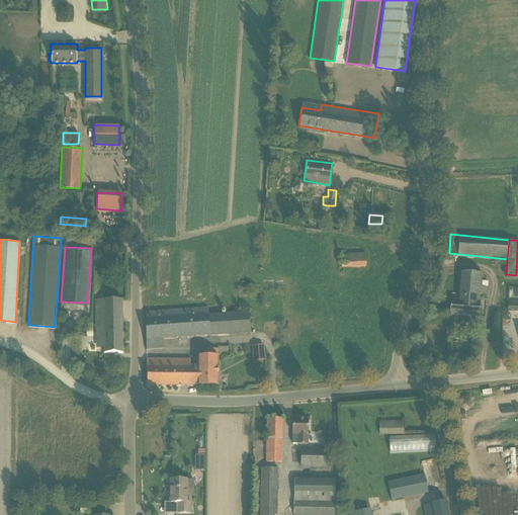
[(366,264),(366,250),(346,251),(346,265),(366,264)]
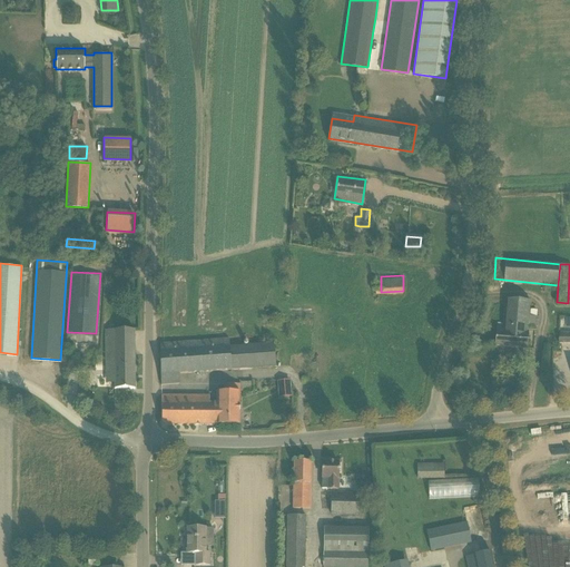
[(526,345),(528,330),(521,330),(522,326),(536,328),(537,314),(530,314),(531,300),(505,297),(502,324),(495,323),(494,343),(526,345)]
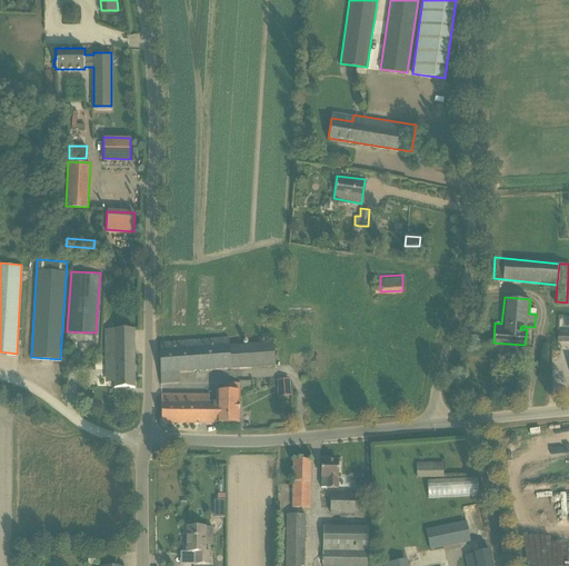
[(135,386),(135,327),(112,328),(106,328),(106,369),(115,369),(115,386),(135,386)]
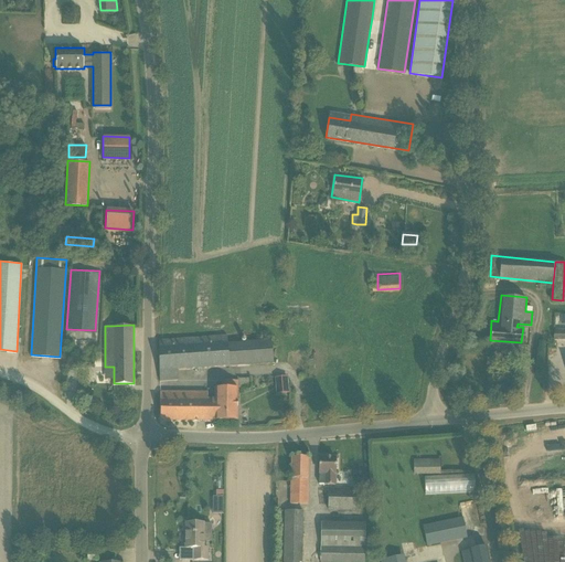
[(564,328),(552,329),(552,339),(564,338),(564,328)]
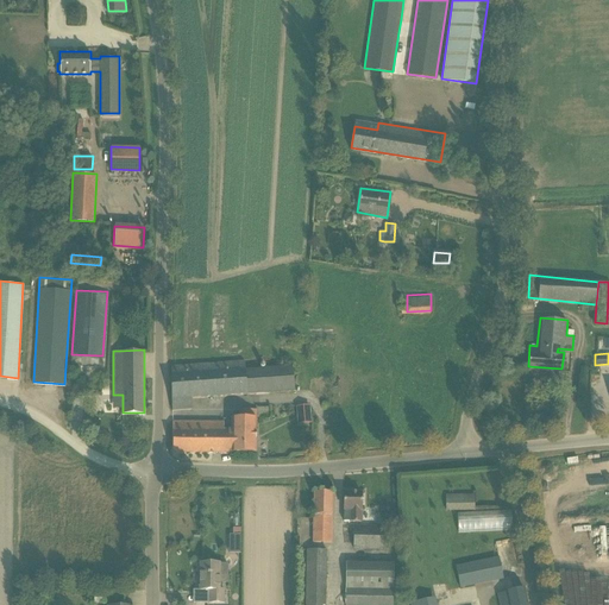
[(189,396),(245,392),(295,388),(293,364),(243,367),(243,359),(200,363),(171,364),(171,372),(173,408),(190,407),(189,396)]
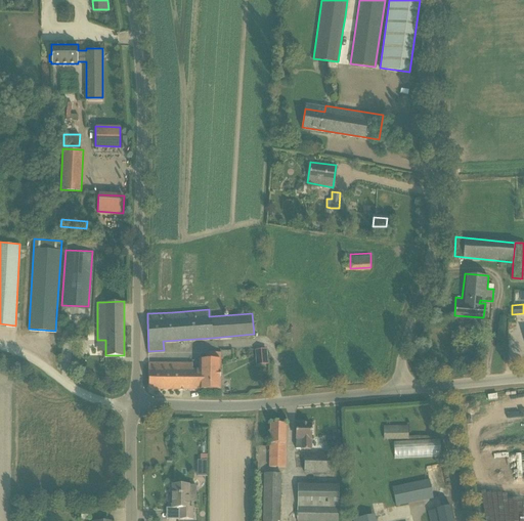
[(256,356),(267,354),(266,347),(263,347),(255,348),(256,356)]
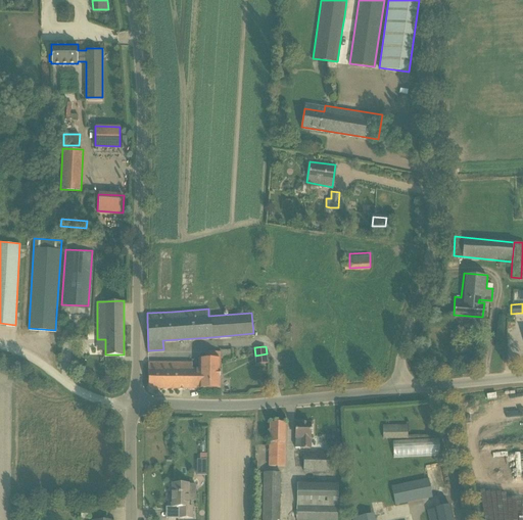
[(198,387),(220,388),(220,358),(220,351),(205,351),(205,359),(199,359),(199,368),(192,368),(192,362),(148,361),(148,387),(183,387),(198,387)]
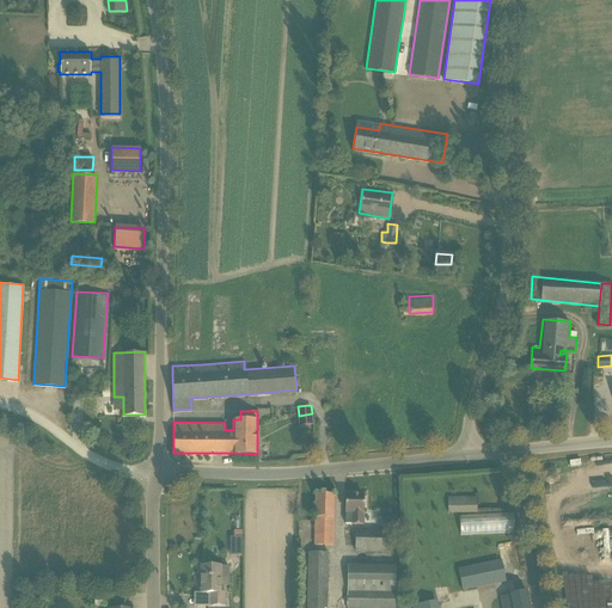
[(332,542),(334,493),(316,492),(316,541),(332,542)]
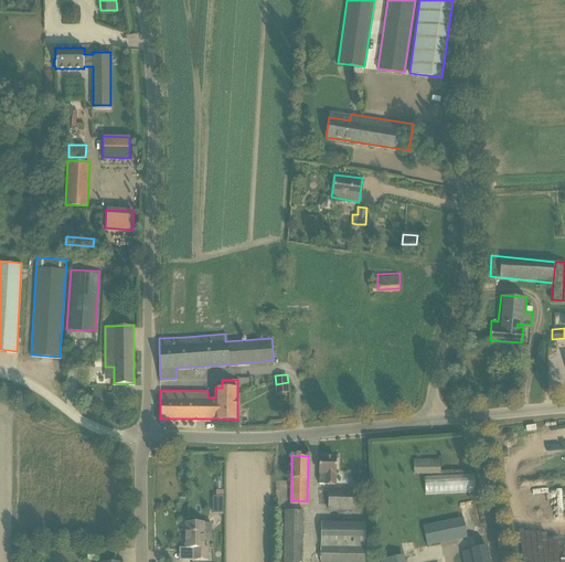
[(336,456),(319,456),(319,483),(334,483),(336,456)]
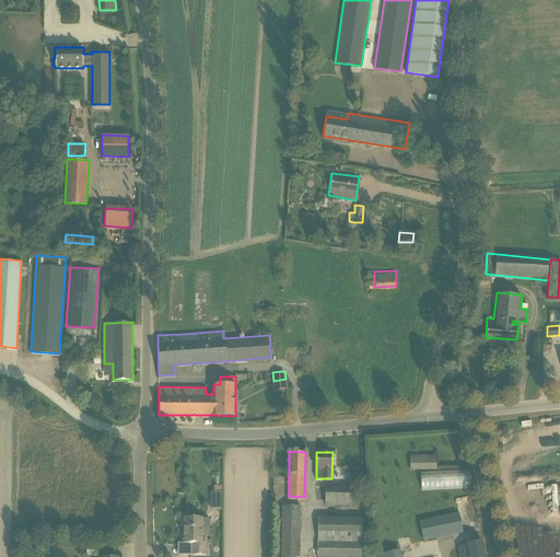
[(410,467),(426,466),(436,466),(436,453),(410,454),(410,467)]
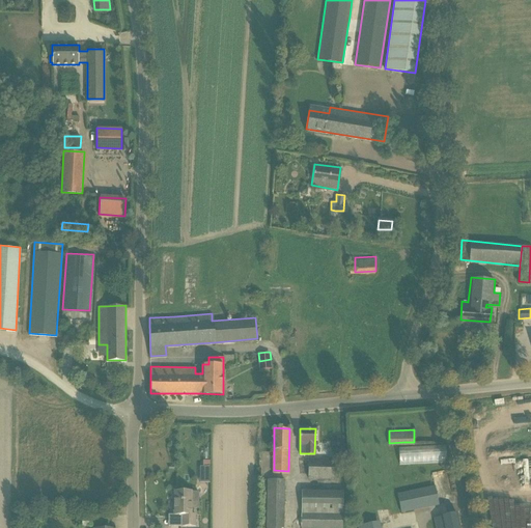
[(447,443),(398,444),(399,462),(448,460),(447,443)]
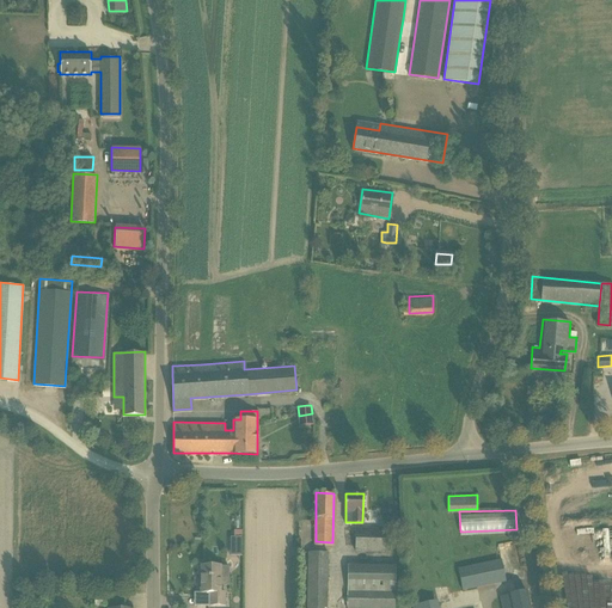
[(397,516),(386,516),(386,526),(396,527),(397,516)]
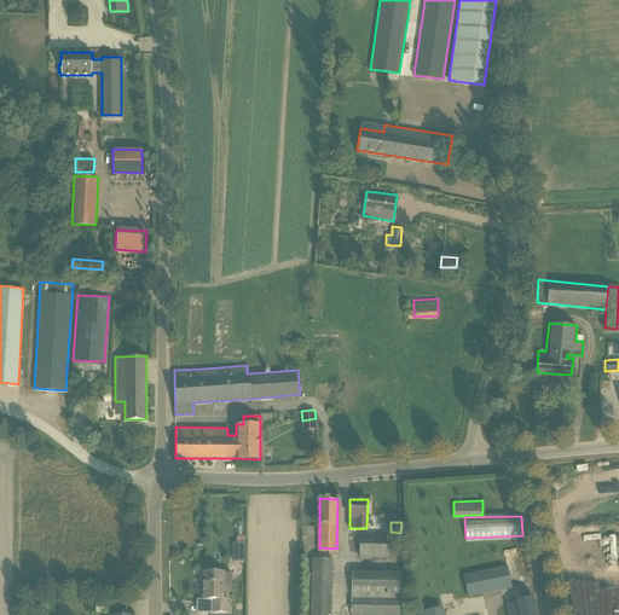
[(360,556),(395,557),(395,533),(360,533),(360,556)]
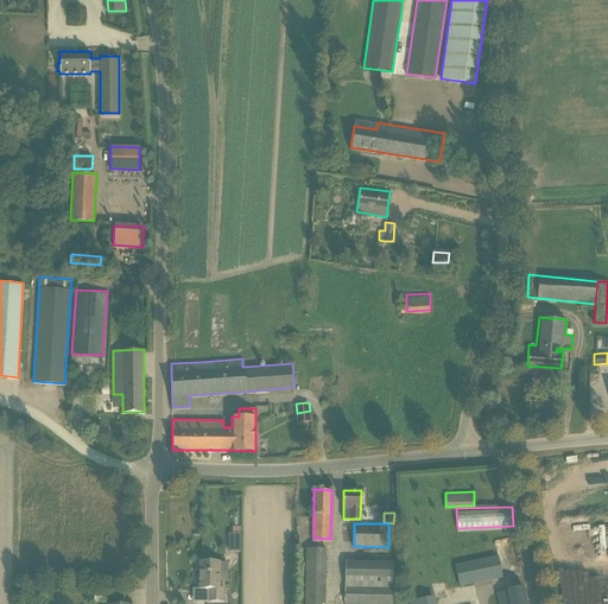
[(325,603),(327,547),(306,546),(304,603),(322,603),(325,603)]
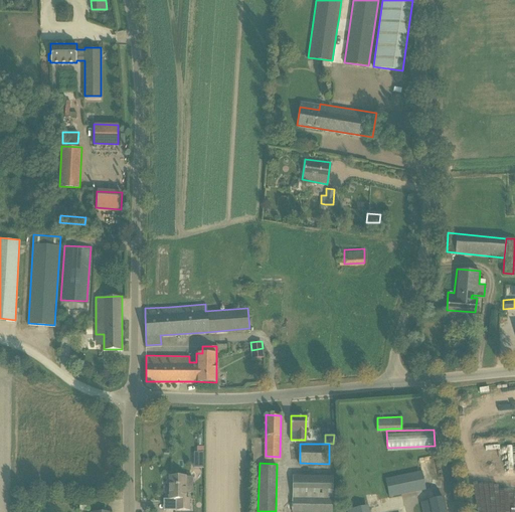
[(425,488),(421,470),(385,477),(385,478),(375,479),(379,497),(425,488)]
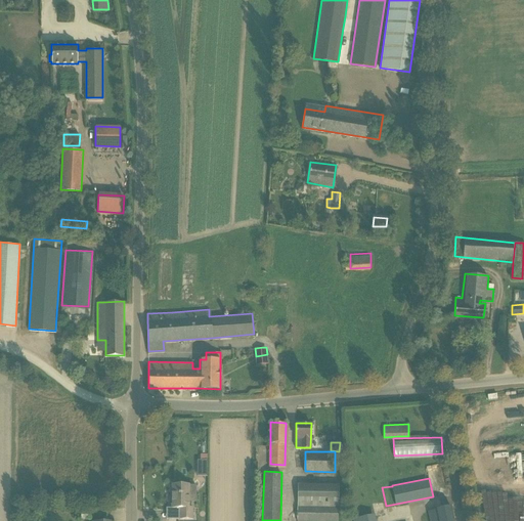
[(338,520),(339,483),(298,482),(297,520),(332,520),(338,520)]
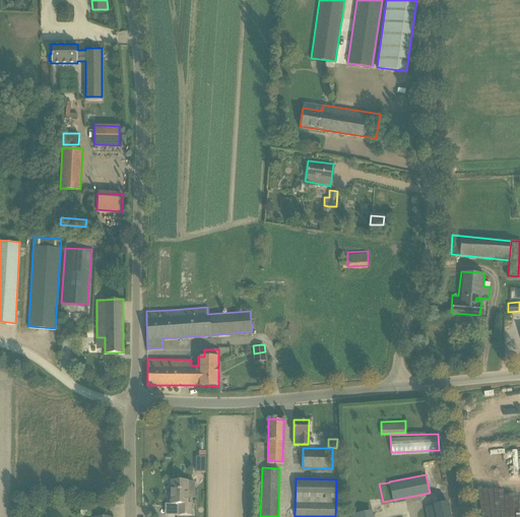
[(188,502),(188,496),(194,496),(194,479),(171,479),(171,503),(179,503),(179,513),(191,513),(191,502),(188,502)]
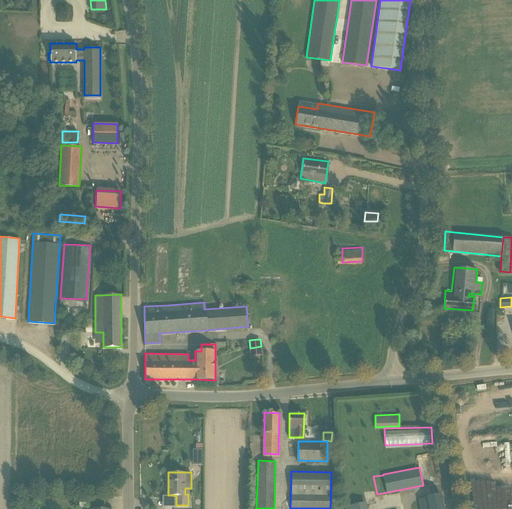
[(443,508),(440,493),(418,498),(420,508),(443,508)]
